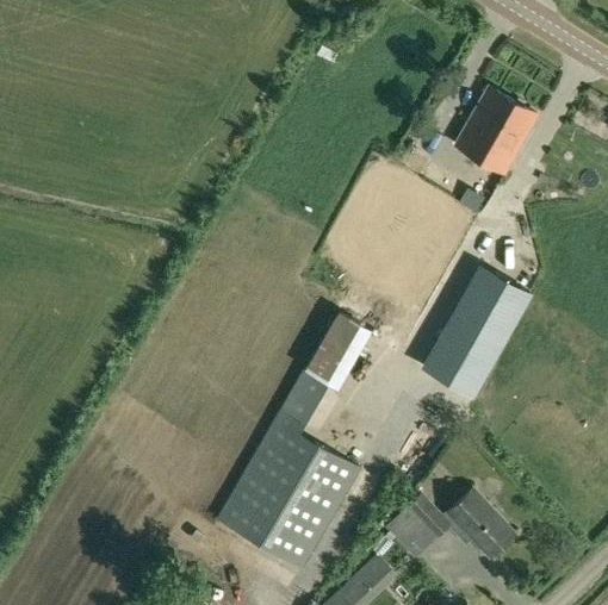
[(502,175),(535,118),(485,89),(452,147),(502,175)]
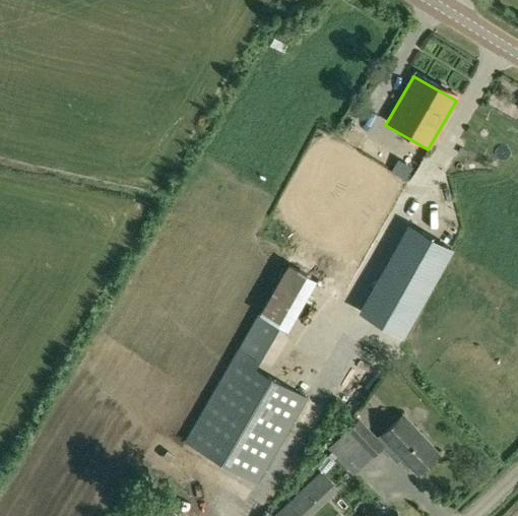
[(368,116),(379,121),(388,102),(377,97),(368,116)]
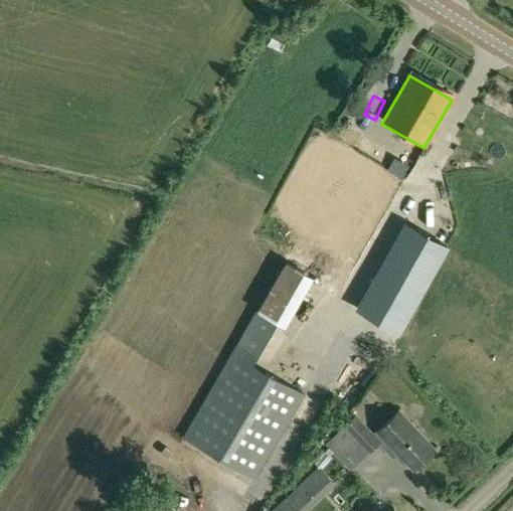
[(370,154),(376,144),(347,128),(341,138),(370,154)]
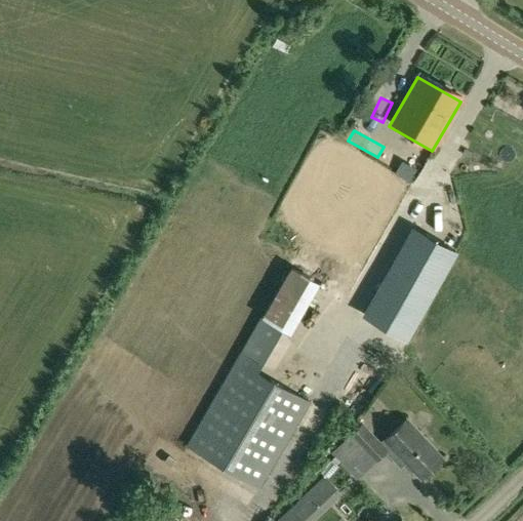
[(453,254),(411,231),(362,318),(404,342),(453,254)]
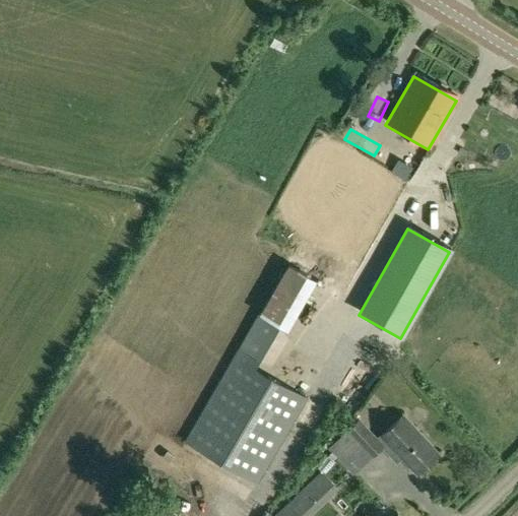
[(279,323),(292,330),(321,279),(310,272),(279,323)]
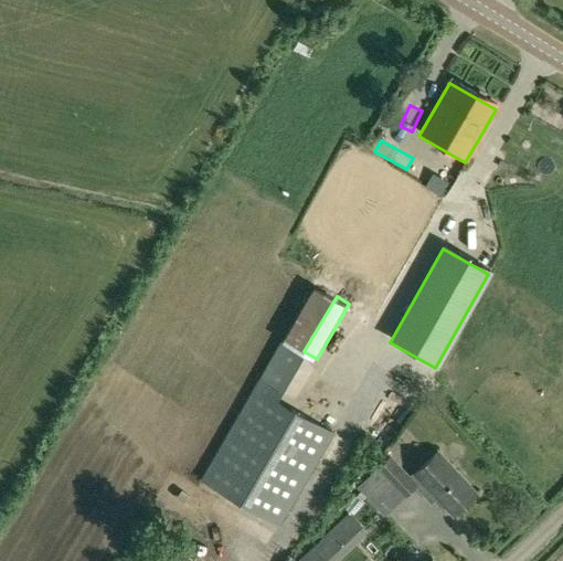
[(280,345),(279,345),(253,390),(276,403),(303,357),(280,345)]
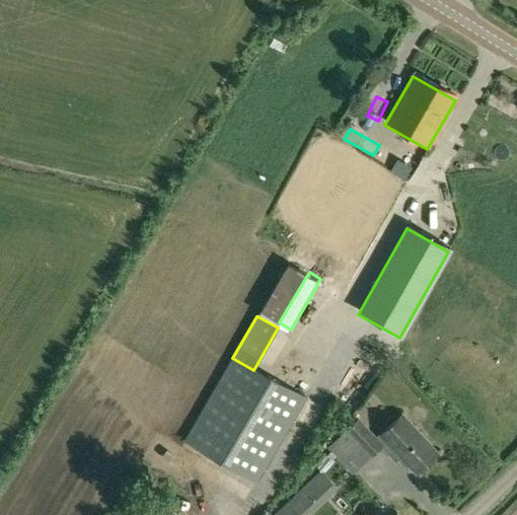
[(232,358),(182,441),(256,484),(304,399),(253,370),(232,358)]
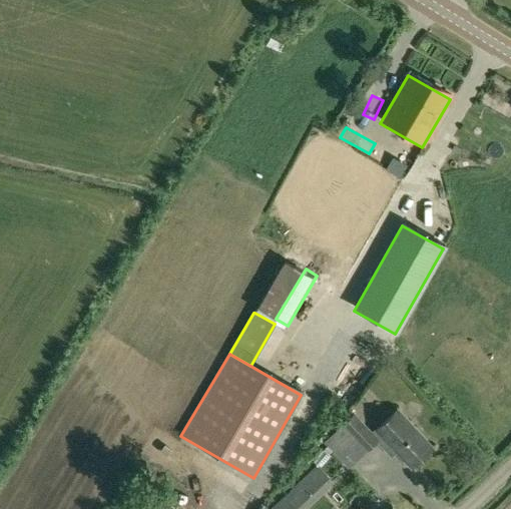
[(312,427),(324,407),(313,401),(302,421),(312,427)]
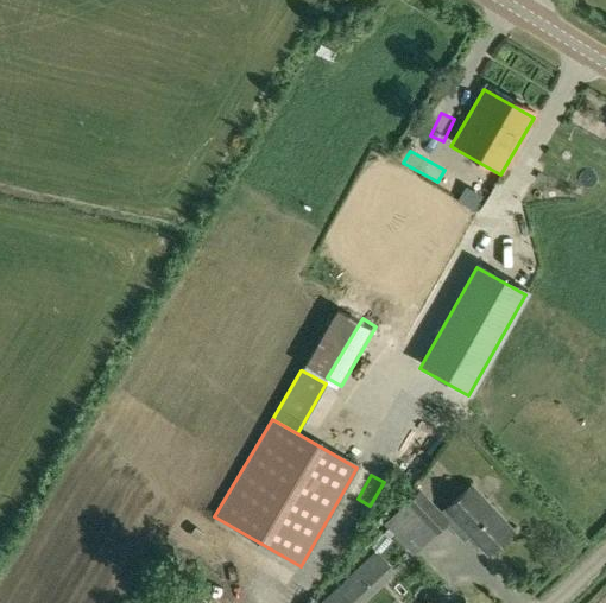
[(485,558),(511,533),(469,488),(440,515),(417,493),(380,528),(385,533),(380,538),(386,544),(390,540),(409,560),(444,526),(461,544),(467,539),(485,558)]
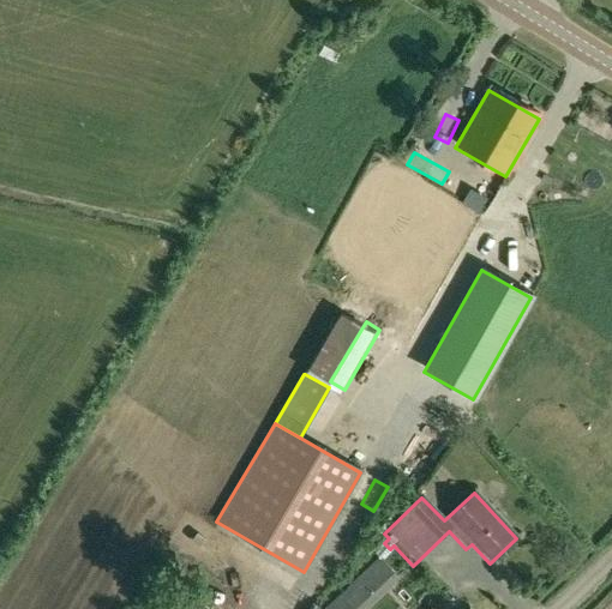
[(375,560),(376,558),(381,564),(393,552),(390,549),(384,543),(383,541),(371,556),(375,560)]
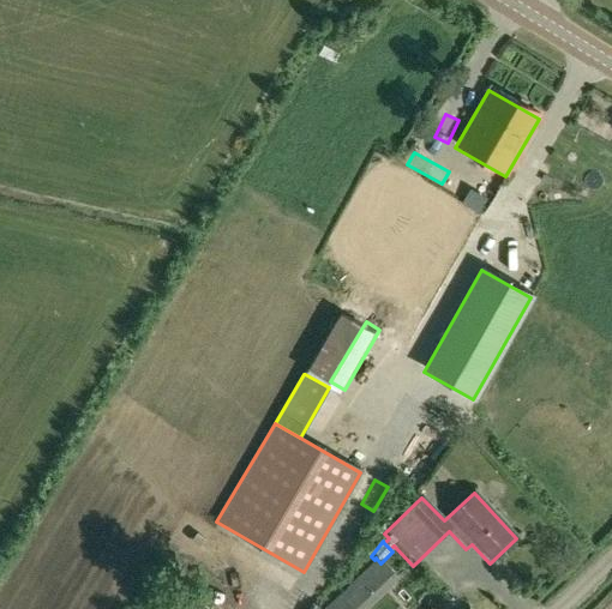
[(375,560),(325,608),(366,608),(396,582),(381,564),(376,558),(375,560)]
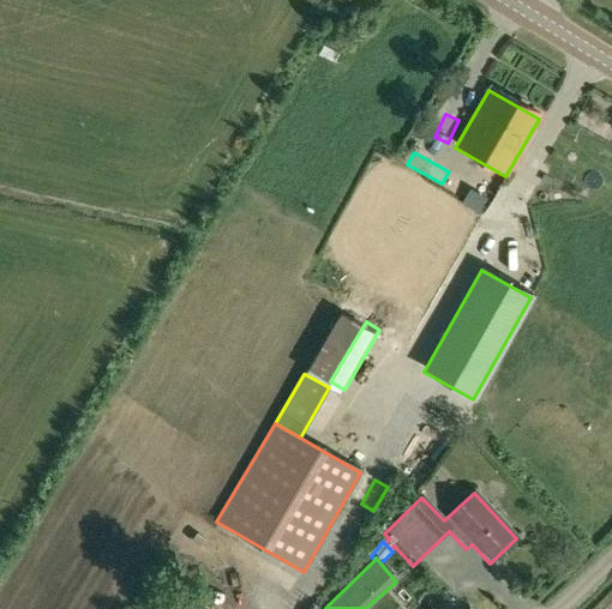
[(213,600),(222,589),(207,577),(198,586),(213,600)]
